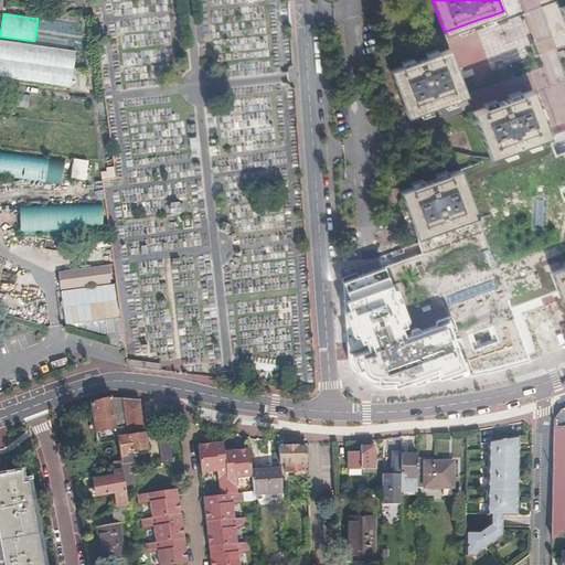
[(76,51),(0,40),(0,77),(72,86),(76,51)]
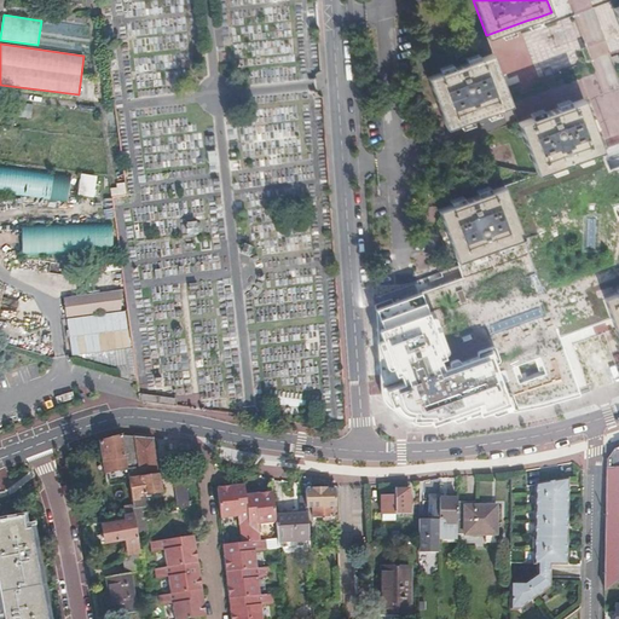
[(468,62),(453,68),(441,71),(428,76),(446,127),(460,122),(472,117),(486,113),(498,108),(512,103),(493,53),(480,58),(468,62)]
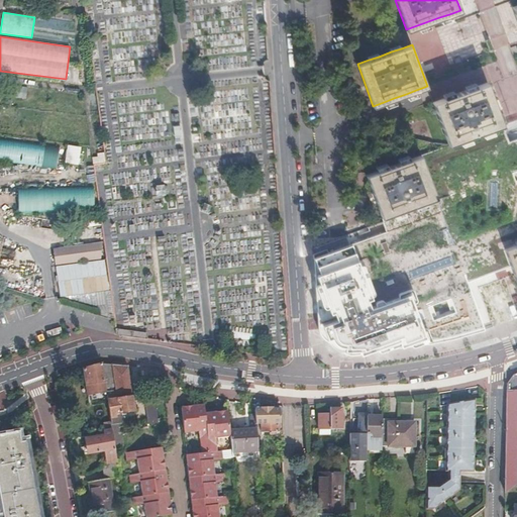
[(510,49),(504,52),(507,59),(513,57),(510,49)]
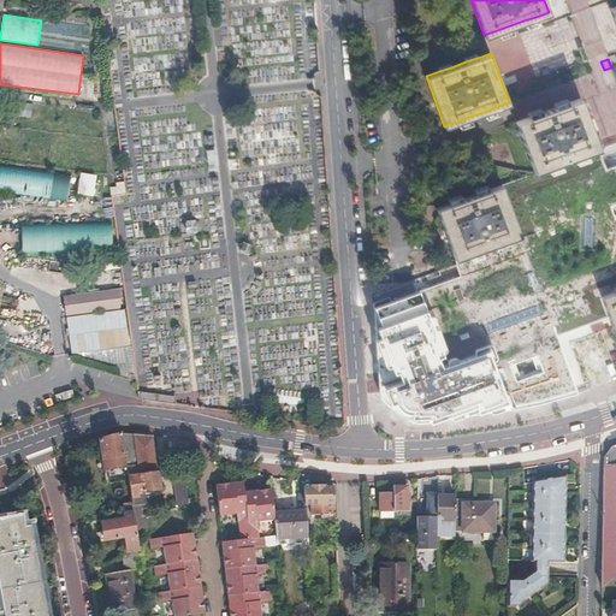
[(556,106),(540,111),(529,114),(515,119),(533,171),(546,166),(558,161),(573,157),(586,152),(598,147),(580,98),(568,101),(556,106)]
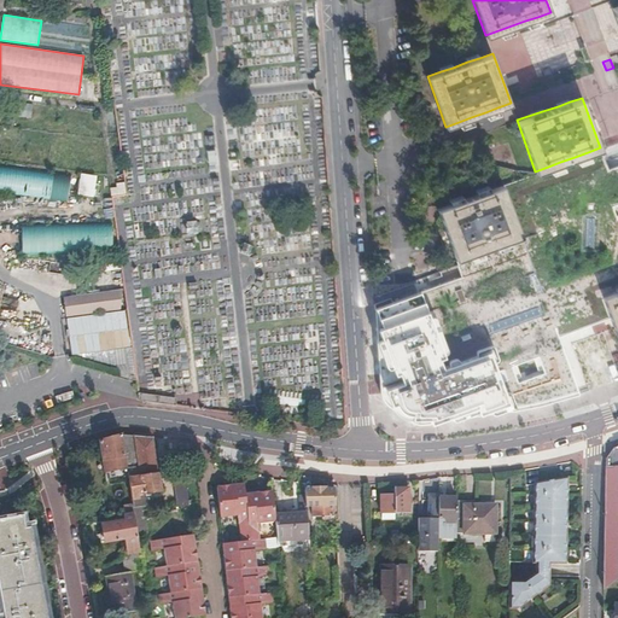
[(617,145),(589,156),(577,161),(563,165),(551,170),(506,186),(503,187),(520,234),(513,237),(519,254),(520,254),(526,270),(454,297),(465,325),(453,330),(458,344),(459,347),(471,342),(485,382),(559,355),(553,337),(590,324),(607,318),(599,295),(617,287),(617,145)]
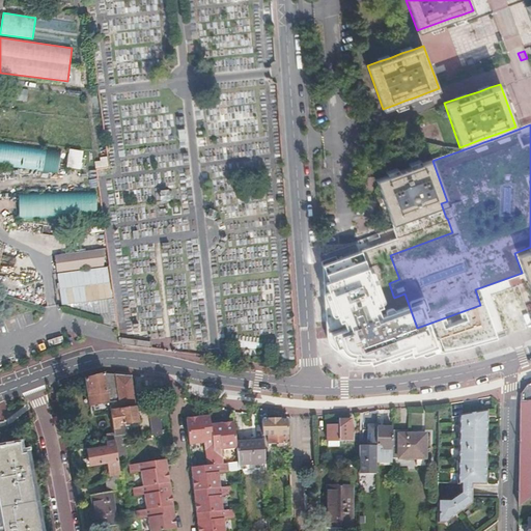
[(60,149),(0,142),(0,166),(58,173),(60,149)]
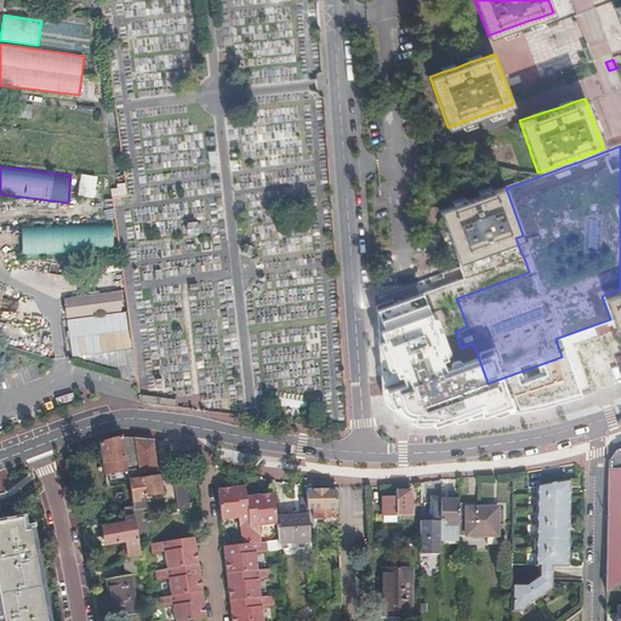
[(98,177),(81,175),(79,195),(95,198),(98,177)]
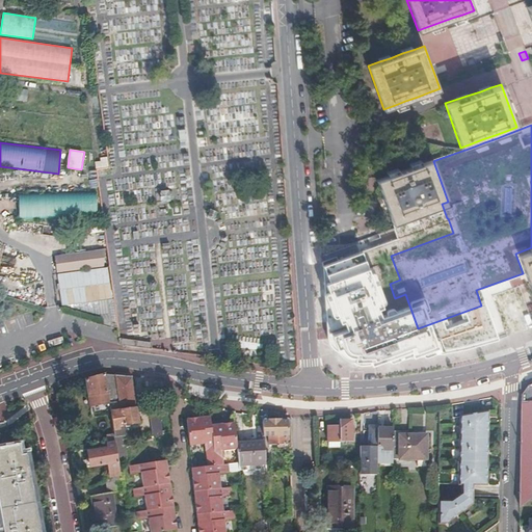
[(96,168),(108,166),(106,158),(94,160),(96,168)]
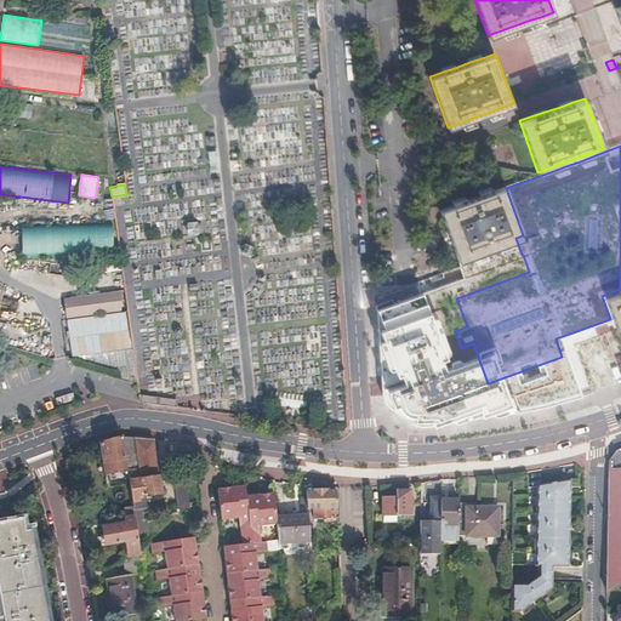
[(457,258),(469,255),(482,250),(496,245),(508,240),(516,238),(523,235),(506,188),(505,186),(490,191),(479,194),(465,199),(453,204),(439,209),(457,258)]
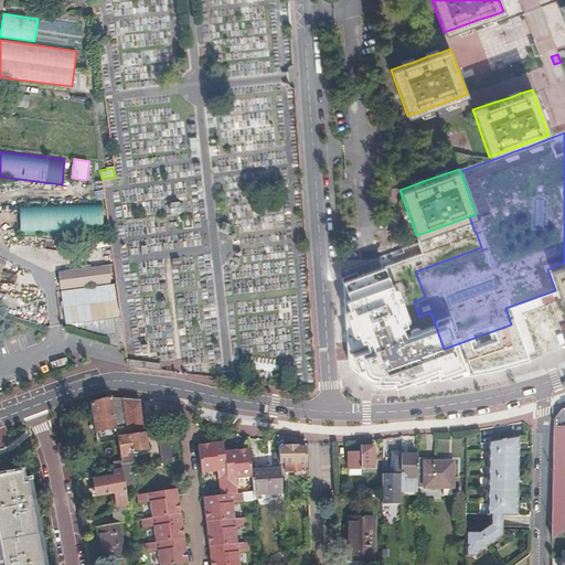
[(181,202),(169,202),(169,214),(181,214),(181,202)]
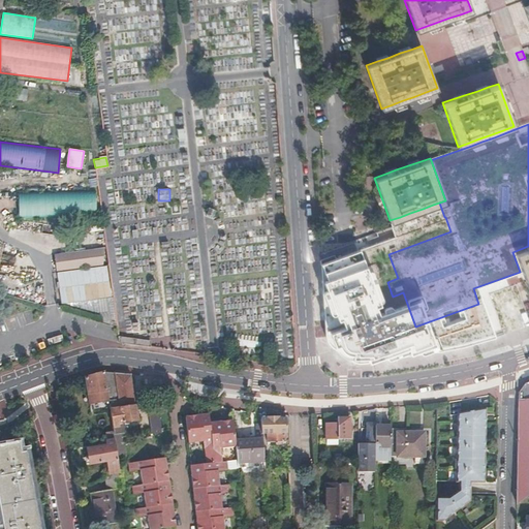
[(94,191),(18,194),(19,218),(95,215),(94,191)]
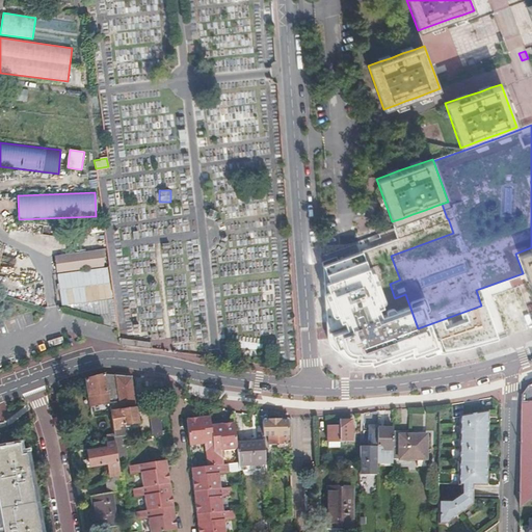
[(413,214),(402,218),(404,222),(415,219),(413,214)]
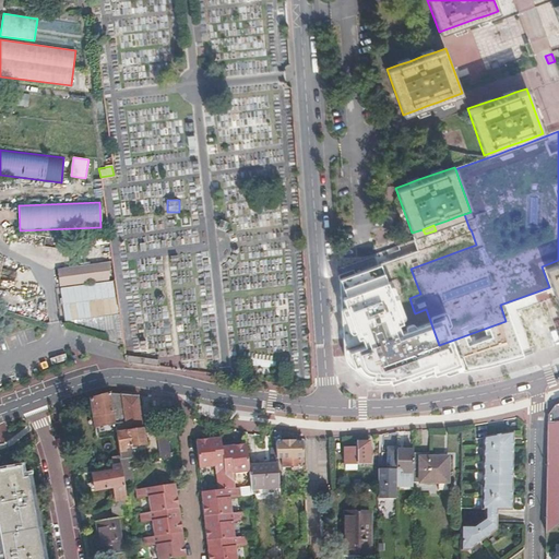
[(558,260),(542,266),(549,287),(558,312),(558,311),(558,260)]
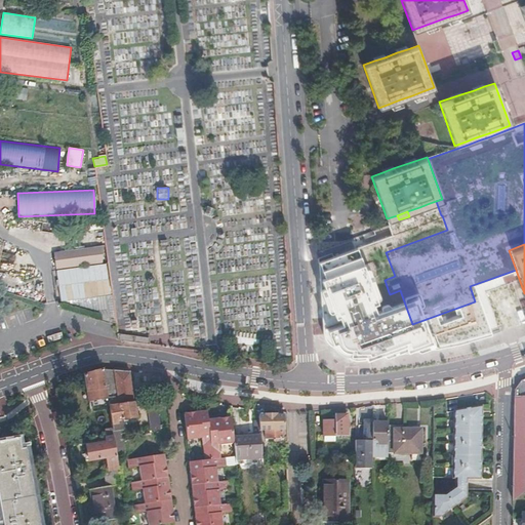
[(54,253),(56,270),(106,264),(104,246),(54,253)]
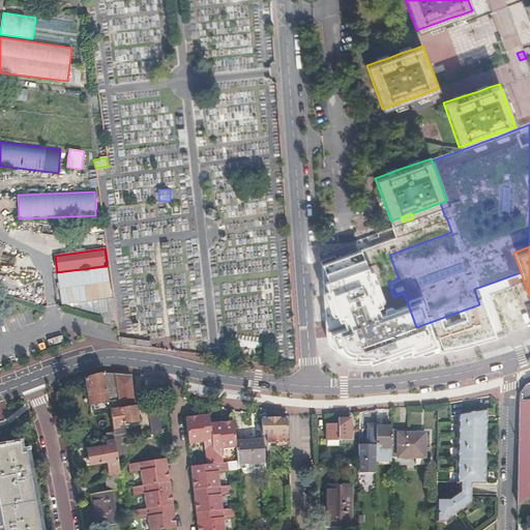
[(107,266),(57,272),(61,304),(112,298),(108,266),(107,266)]
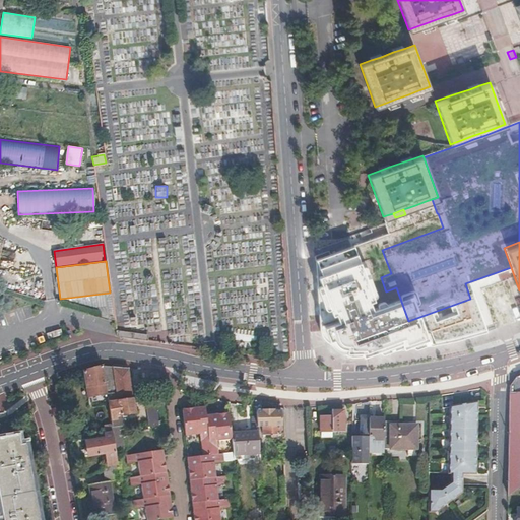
[(511,297),(503,299),(502,298),(496,300),(500,310),(513,306),(511,297)]
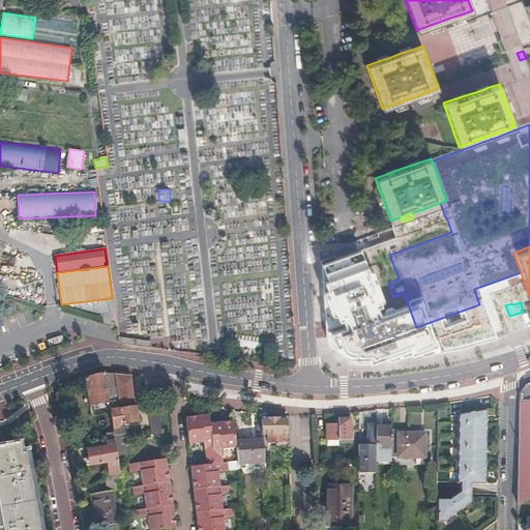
[(104,372),(84,376),(87,392),(89,403),(92,402),(108,400),(104,372)]
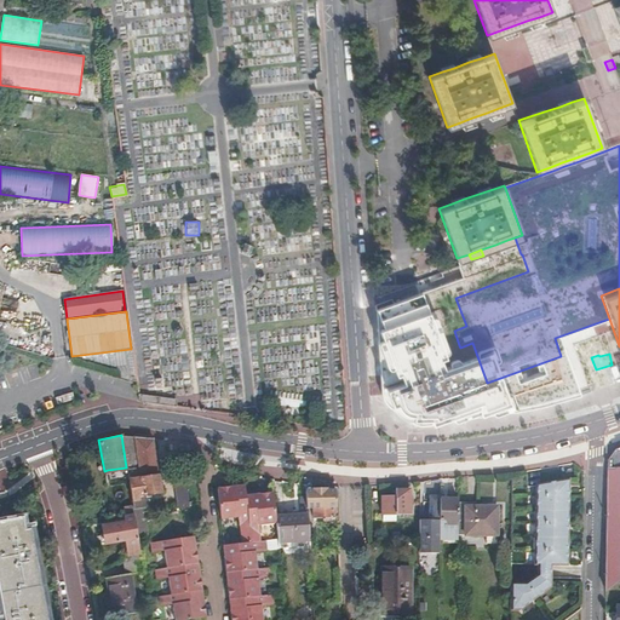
[(139,476),(133,436),(127,435),(121,435),(126,468),(128,478),(139,476)]
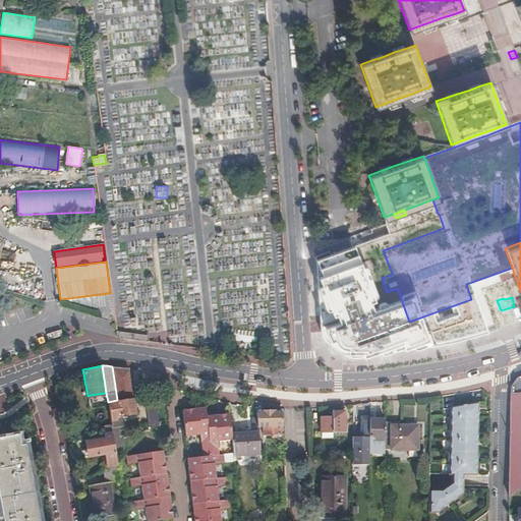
[(112,366),(117,400),(132,398),(128,368),(124,367),(112,366)]
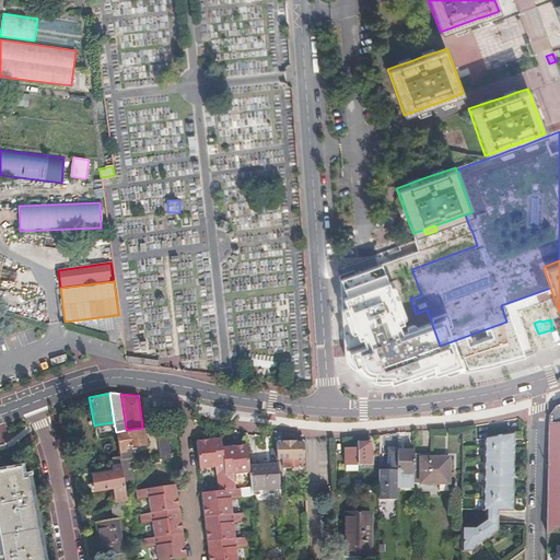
[(547,533),(547,534),(559,523),(559,404),(556,406),(549,416),(547,533)]
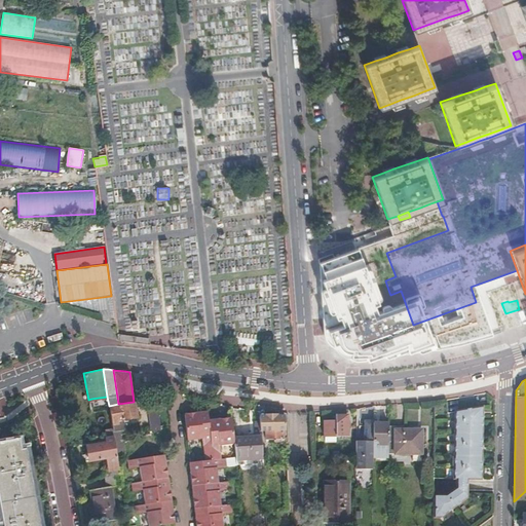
[(156,400),(147,401),(149,418),(150,431),(160,430),(156,400)]
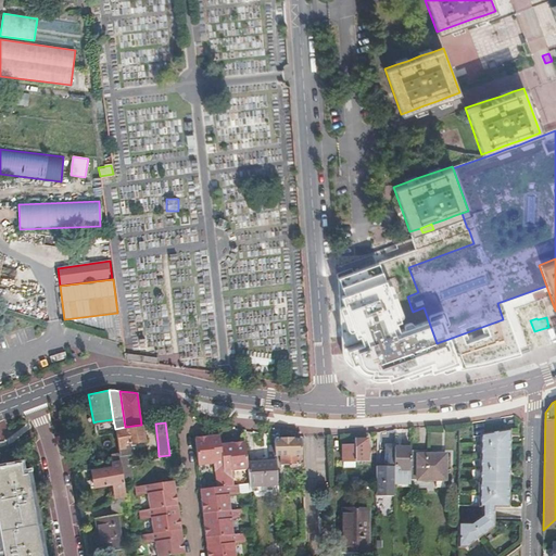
[(141,425),(115,429),(117,444),(143,441),(141,425)]
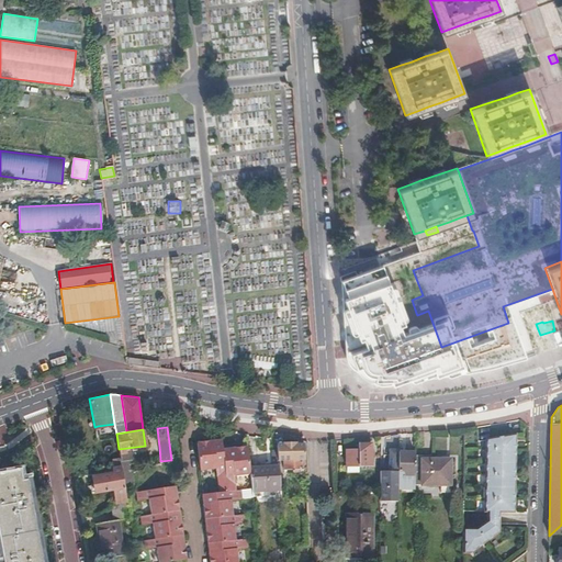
[(479,528),(479,547),(498,532),(498,512),(514,512),(515,434),(487,439),(485,512),(489,512),(489,521),(479,528)]
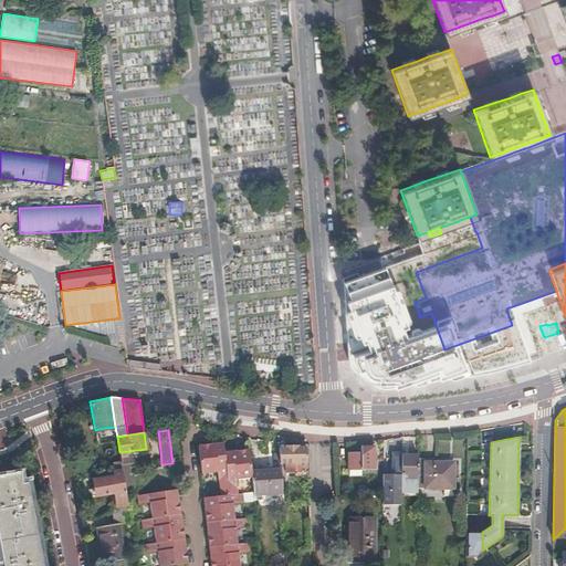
[(252,471),(250,449),(224,452),(223,443),(198,446),(201,473),(218,472),(219,482),(228,481),(228,484),(229,489),(238,488),(237,479),(253,477),(252,471)]
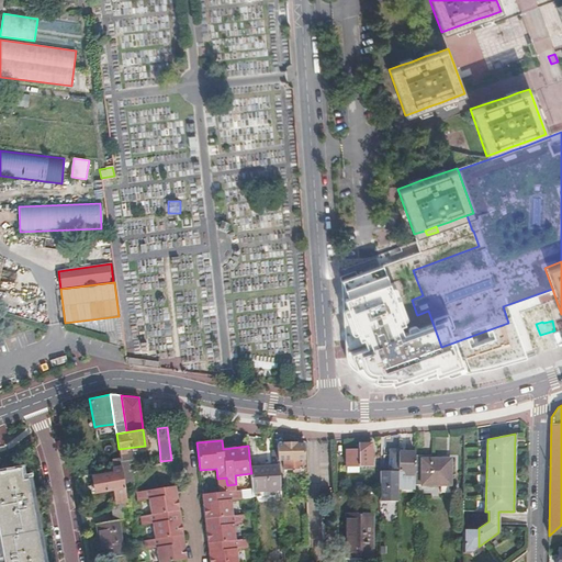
[(277,442),(278,462),(279,469),(283,469),(292,468),(292,473),(304,473),(303,467),(302,467),(301,458),(303,458),(302,441),(277,442)]
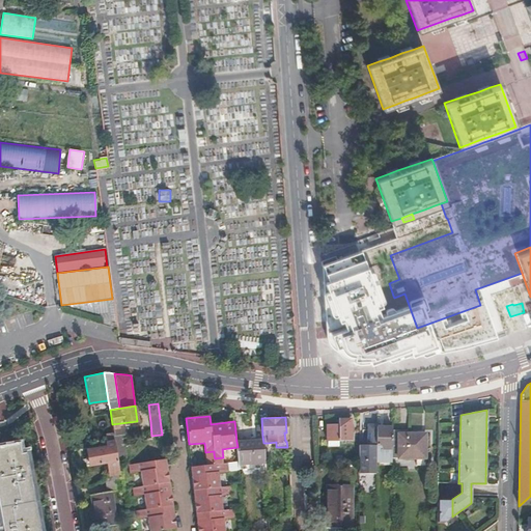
[(386,418),(378,418),(378,424),(378,445),(378,449),(386,449),(386,444),(393,444),(393,430),(393,426),(386,426),(386,418)]
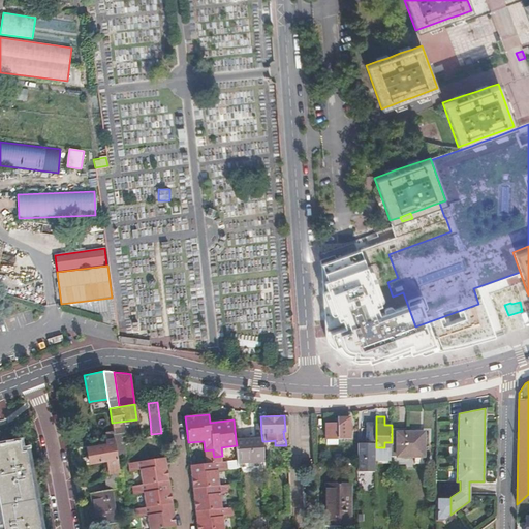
[(335,423),(335,439),(347,439),(348,417),(335,417),(335,423)]
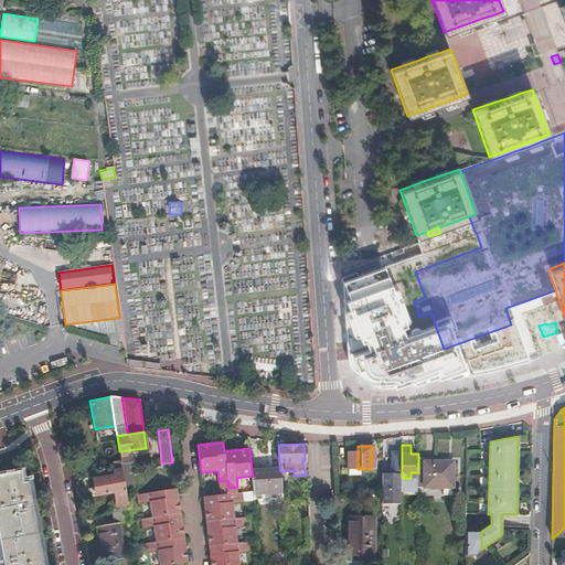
[(347,468),(358,469),(358,451),(348,451),(347,468)]
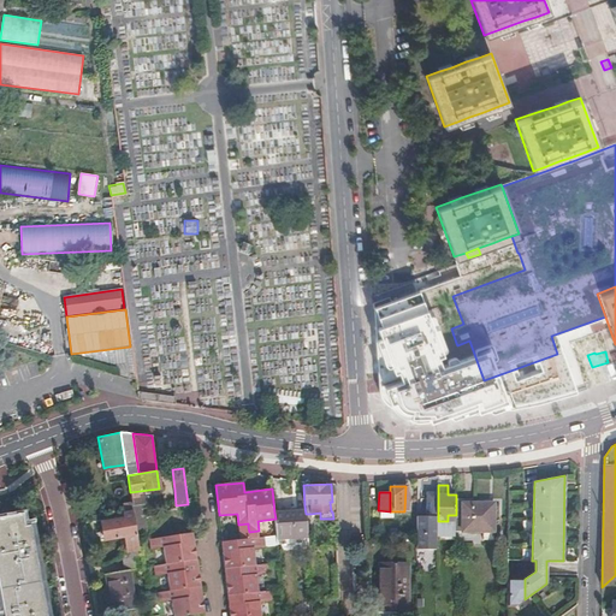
[(438,516),(438,492),(426,492),(426,517),(419,517),(419,549),(438,549),(438,521),(438,516)]
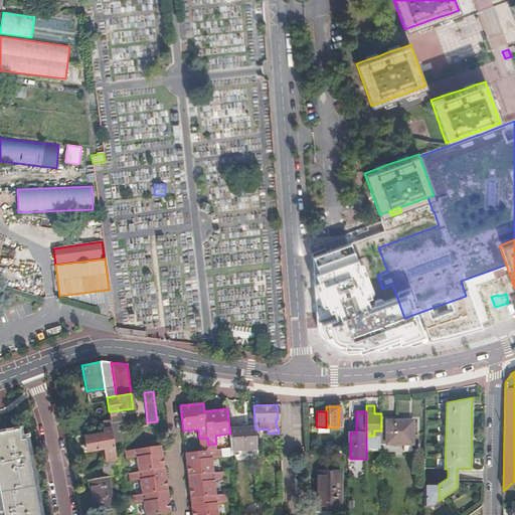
[(381,431),(381,445),(405,445),(407,445),(407,442),(414,442),(414,428),(406,427),(406,420),(399,420),(399,417),(381,417),(381,431)]
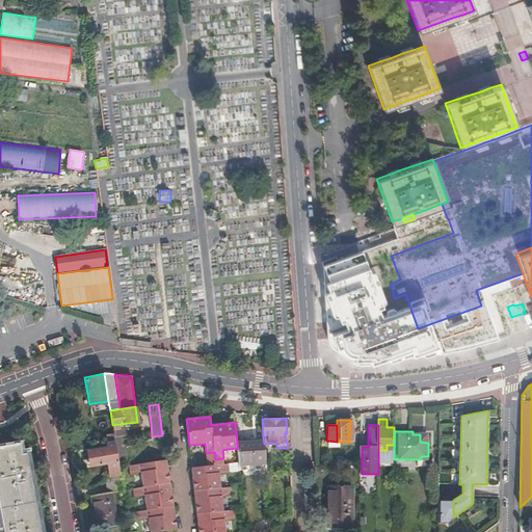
[(238,448),(239,467),(254,464),(254,460),(265,459),(264,444),(263,437),(254,439),(254,442),(237,443),(238,448)]
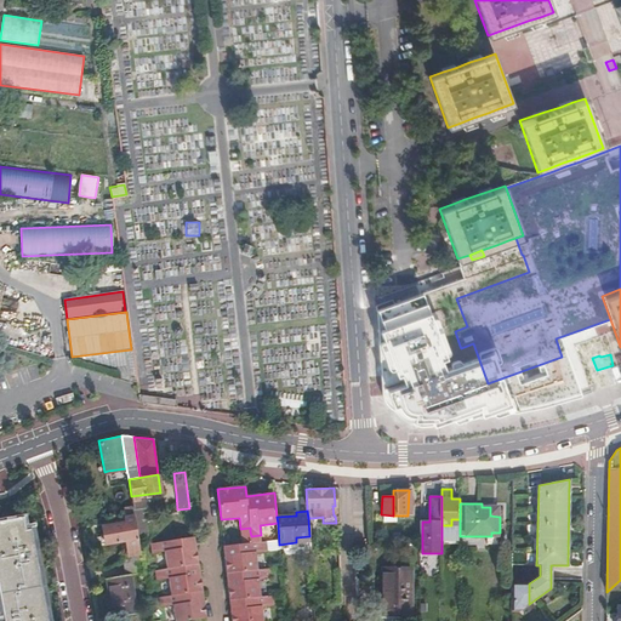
[(134,514),(129,514),(125,516),(127,522),(100,528),(103,545),(124,541),(127,557),(141,556),(138,543),(134,514)]
